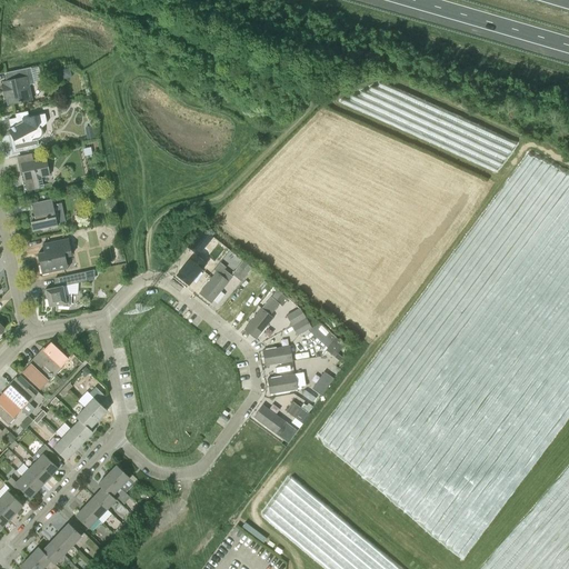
[(32,100),(29,85),(35,83),(31,68),(6,72),(8,80),(3,81),(3,85),(1,85),(5,98),(7,98),(8,106),(32,100)]
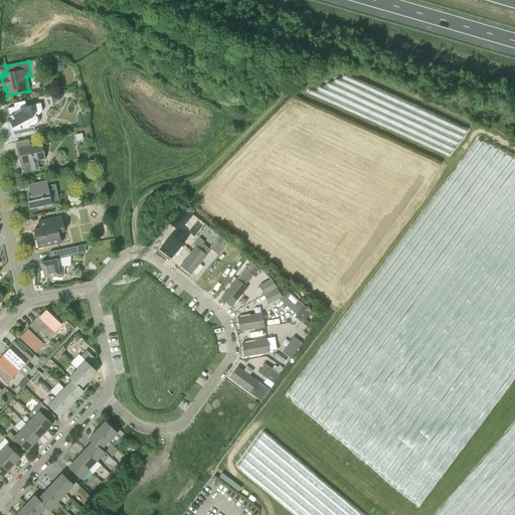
[(313,87),(306,91),(337,102),(339,94),(340,105),(354,110),(356,106),(348,106),(343,104),(342,95),(351,94),(353,97),(356,98),(360,96),(362,99),(361,92),(367,91),(359,88),(358,81),(376,89),(378,83),(345,71),(346,77),(345,79),(338,80),(333,83),(331,79),(326,82),(319,82),(318,87),(313,87)]
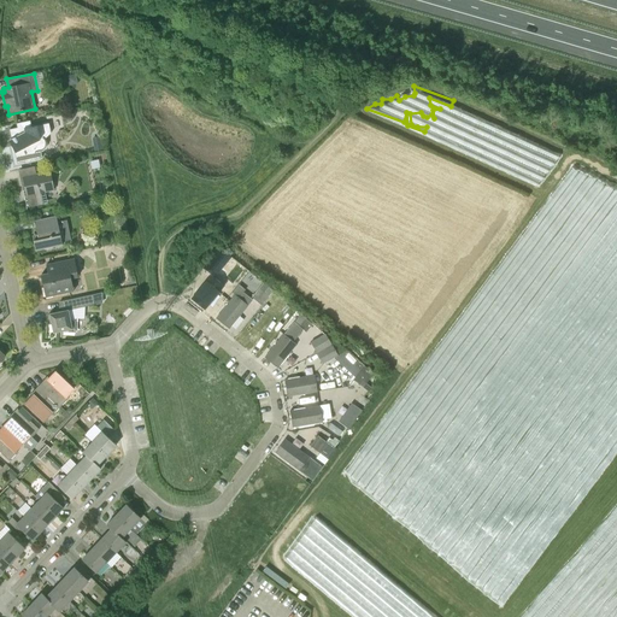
[(31,127),(30,121),(17,124),(17,128),(10,129),(12,139),(9,140),(15,152),(17,163),(42,158),(41,151),(43,150),(46,146),(46,142),(45,139),(51,134),(50,123),(31,127)]
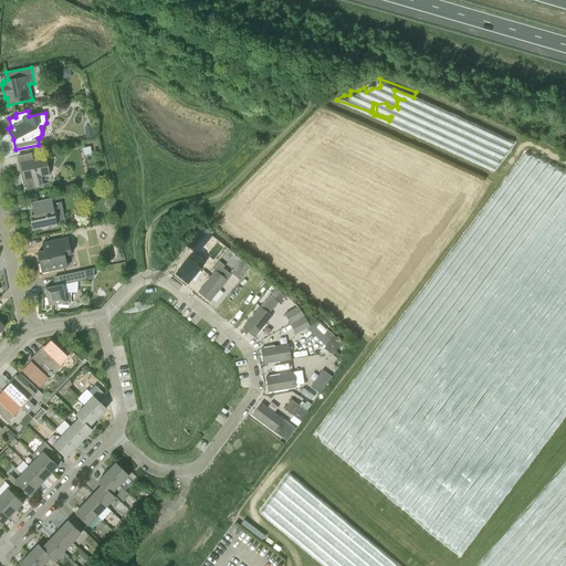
[(24,190),(40,187),(40,186),(43,185),(42,176),(50,174),(46,157),(21,163),(25,184),(23,185),(24,190)]
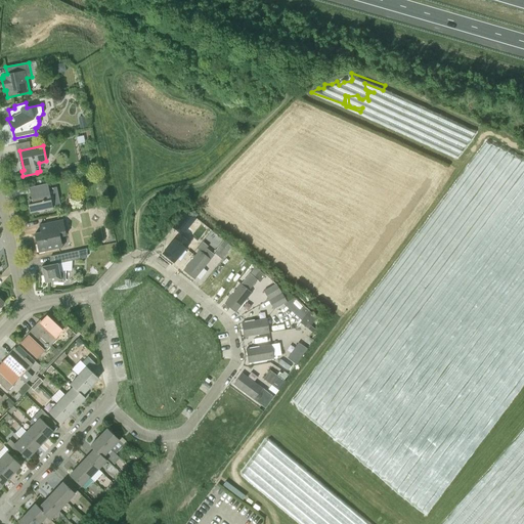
[(523,156),(509,148),(505,158),(523,167),(523,156)]
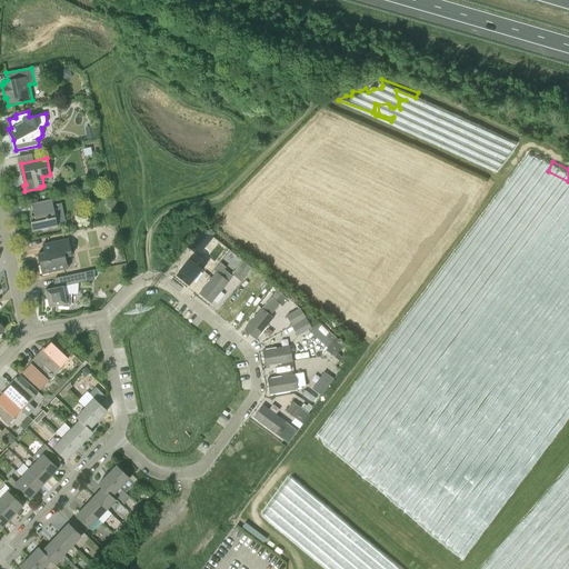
[(33,231),(58,226),(52,199),(32,203),(36,220),(31,221),(33,231)]
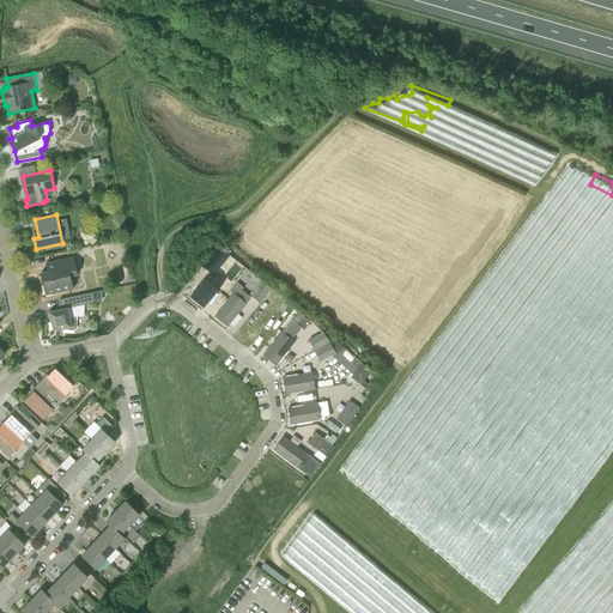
[(213,275),(229,255),(218,247),(201,266),(213,275)]
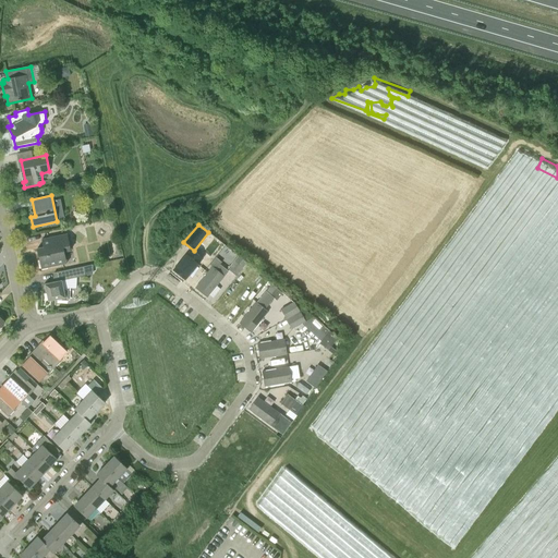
[(41,268),(67,263),(64,252),(71,250),(68,234),(41,240),(44,247),(37,249),(41,268)]
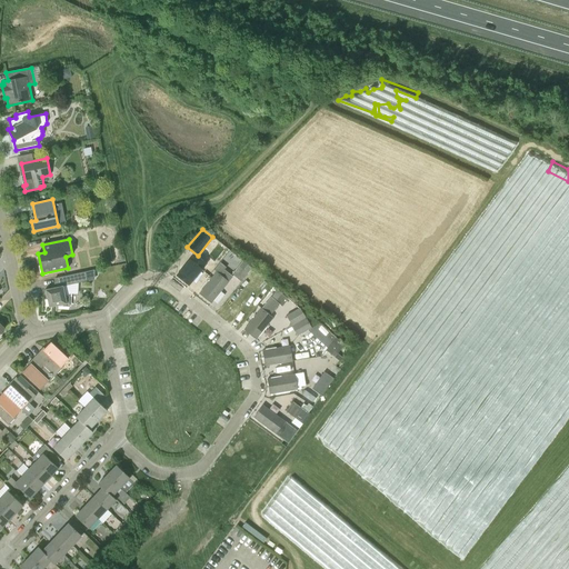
[(191,282),(207,263),(195,253),(177,275),(186,282),(188,280),(191,282)]
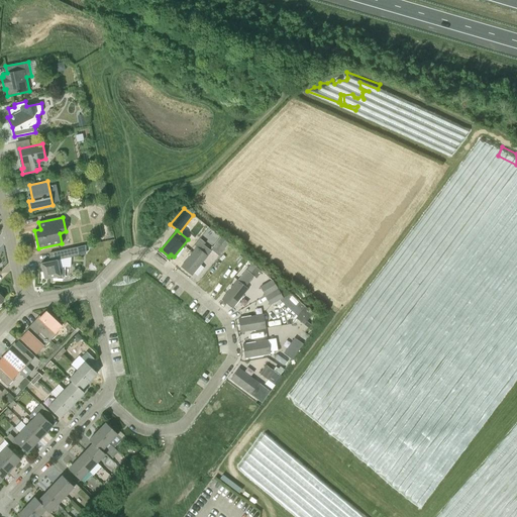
[(221,237),(216,233),(209,241),(214,246),(212,248),(219,255),(229,243),(221,237)]
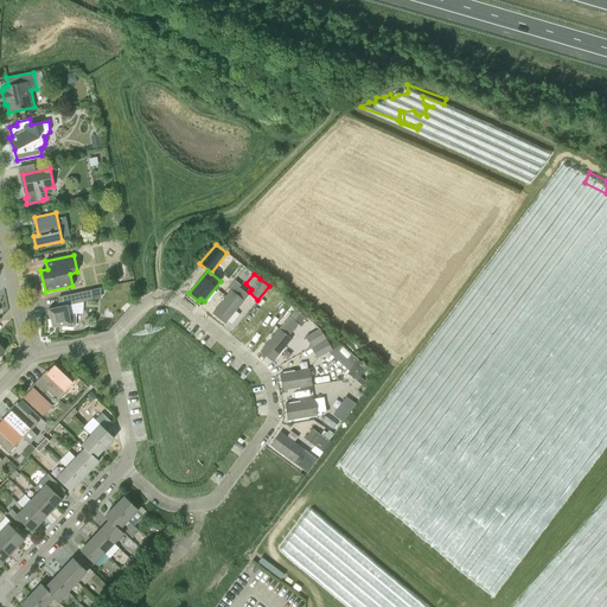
[(91,289),(94,300),(102,298),(101,288),(91,289)]
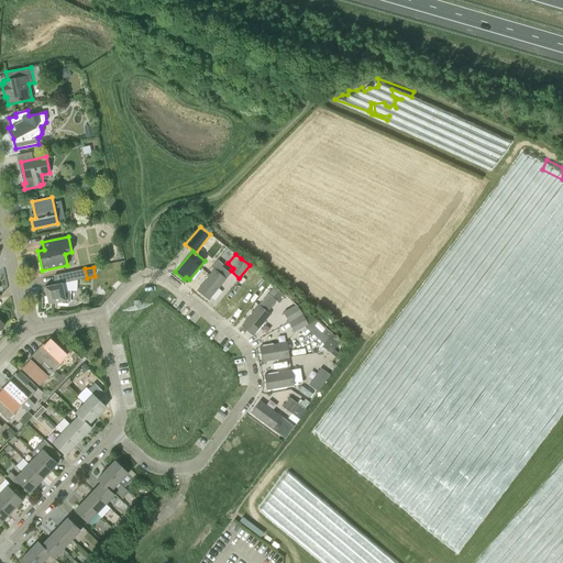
[(222,267),(219,272),(214,268),(197,290),(206,297),(208,295),(211,297),(231,274),(222,267)]
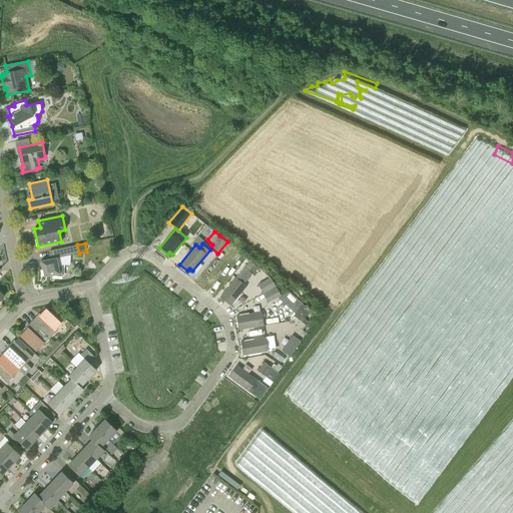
[(59,248),(61,258),(79,253),(77,244),(59,248)]
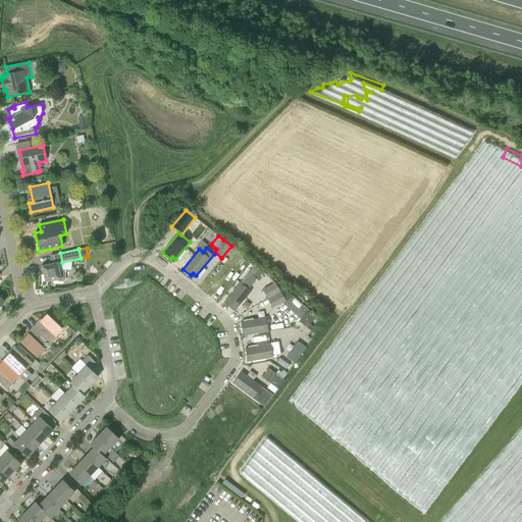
[(63,281),(64,271),(60,271),(58,262),(42,265),(45,282),(53,280),(63,281)]
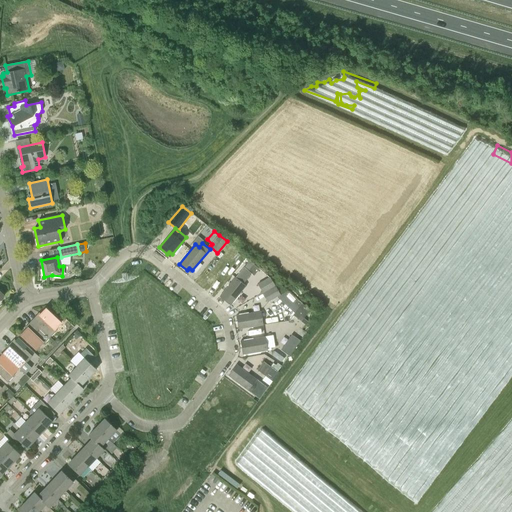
[(250,261),(245,267),(254,275),(259,269),(250,261)]
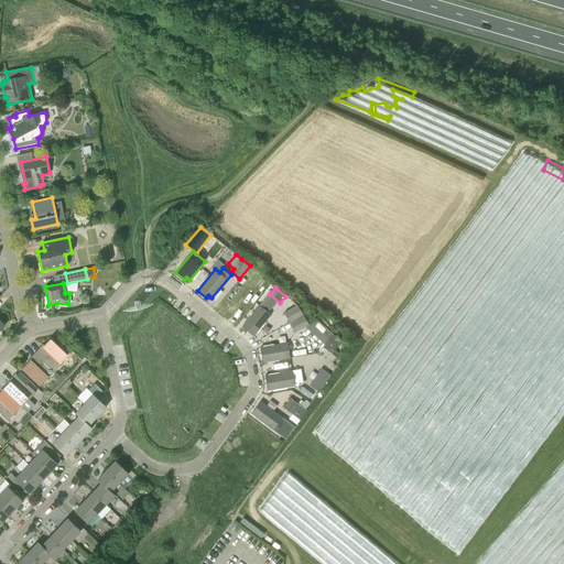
[(297,305),(290,310),(284,313),(290,323),(303,315),(308,313),(302,303),(297,305)]
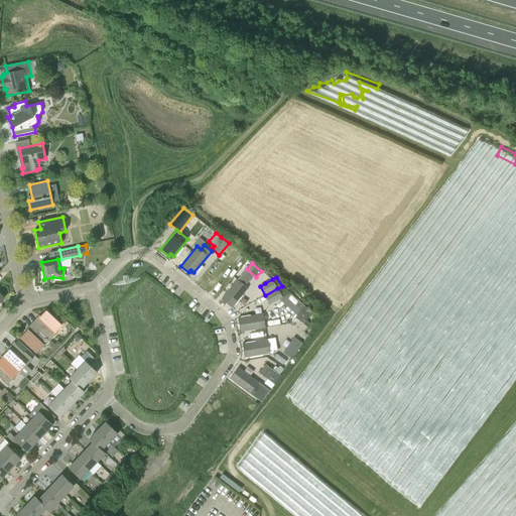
[(234,305),(248,288),(238,279),(222,298),(229,305),(231,302),(234,305)]
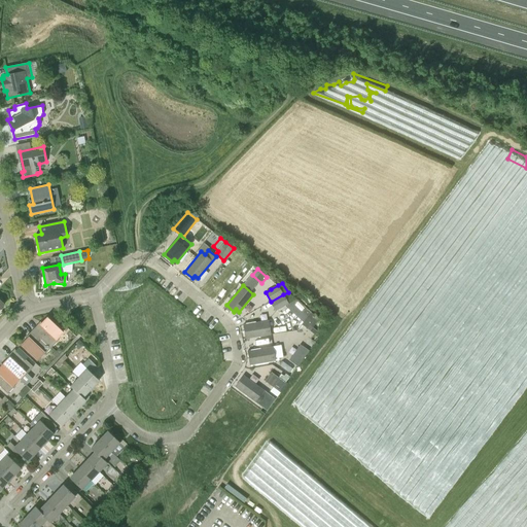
[(283,294),(288,304),(296,299),(288,291),(288,292),(283,294)]
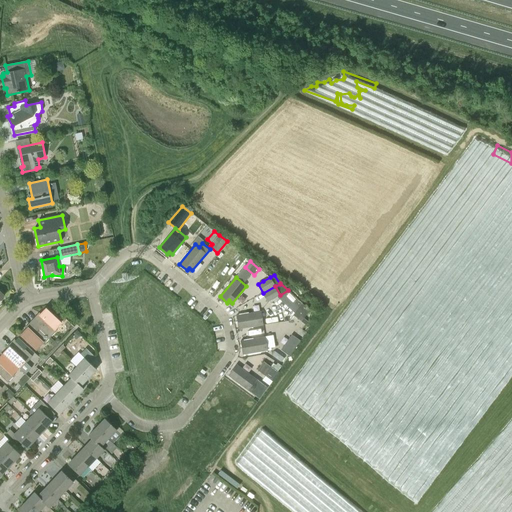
[(275,286),(263,293),(267,302),(277,297),(280,295),(275,286)]
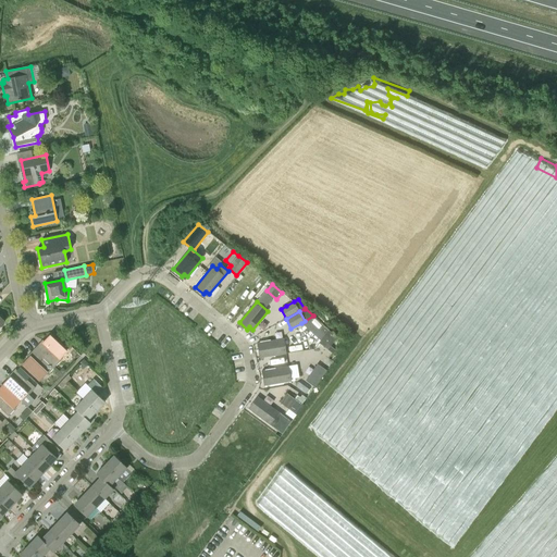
[(329,330),(313,316),(305,321),(301,323),(320,341),(329,330)]
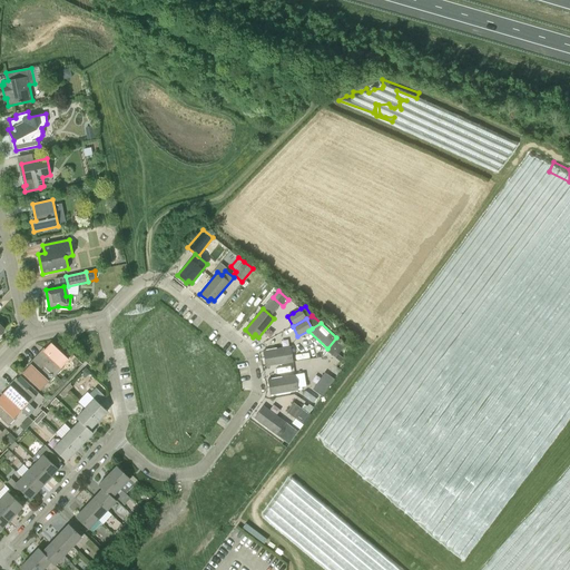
[(351,349),(336,337),(326,351),(340,361),(336,366),(341,370),(345,363),(342,360),(351,349)]
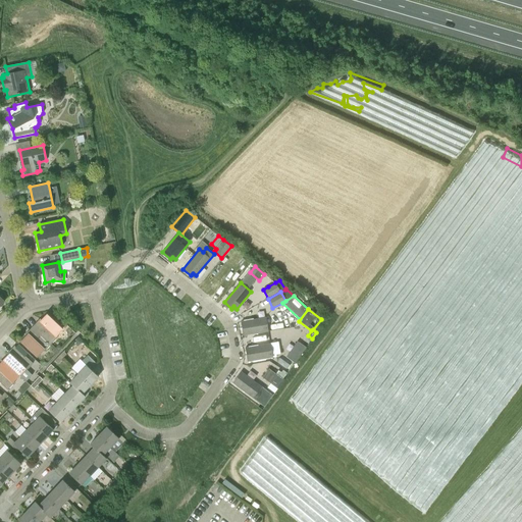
[(37,321),(33,326),(51,344),(58,337),(56,335),(62,329),(47,315),(42,320),(39,323),(37,321)]
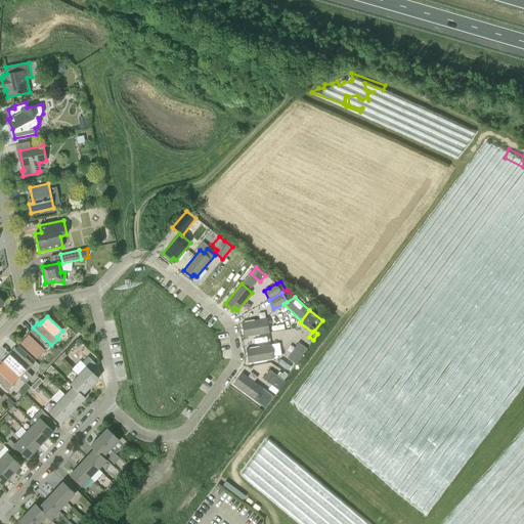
[(245,337),(269,333),(267,318),(245,322),(246,326),(243,326),(245,337)]
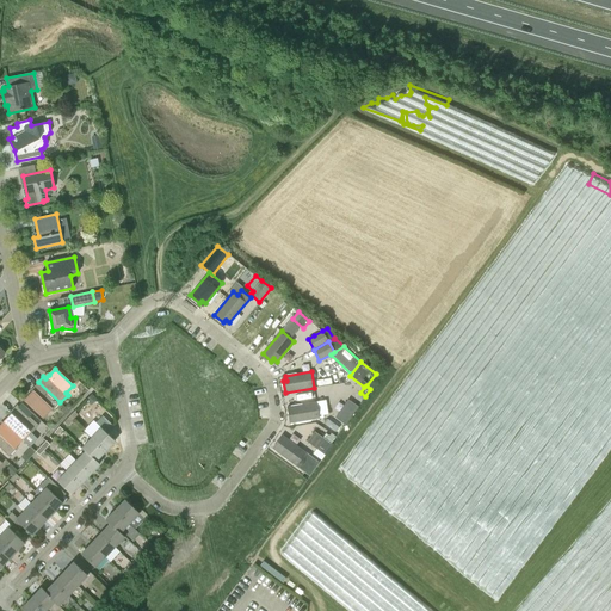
[(407,381),(339,469),(429,539),(439,542),(454,491),(458,485),(451,483),(454,475),(449,476),(450,480),(443,482),(440,475),(451,473),(449,467),(443,464),(445,458),(436,461),(434,456),(440,449),(434,450),(432,438),(429,443),(432,431),(426,430),(425,427),(417,425),(423,418),(425,425),(430,424),(431,418),(430,418),(420,378),(407,381)]
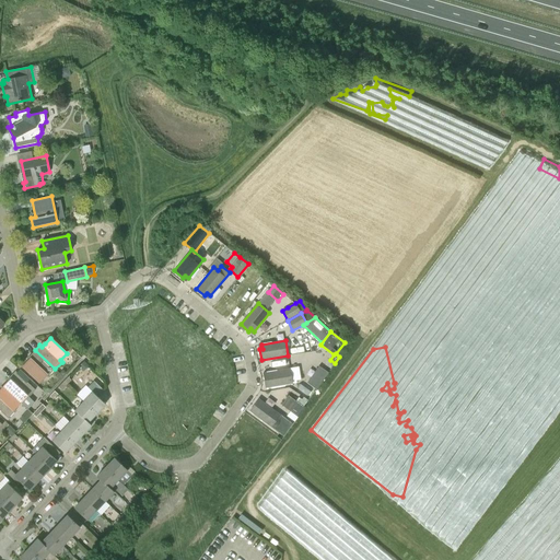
[(30,360),(23,366),(39,382),(46,375),(48,376),(55,369),(35,350),(31,356),(32,357),(30,360)]
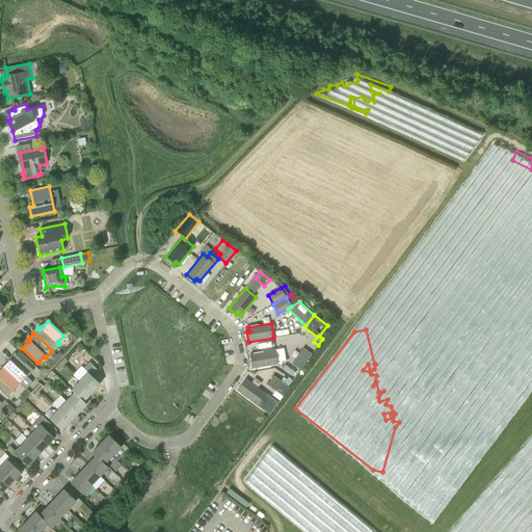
[(80,352),(85,347),(80,343),(75,348),(80,352)]
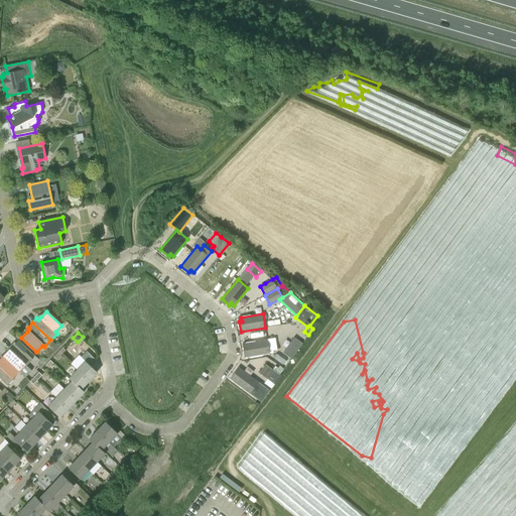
[(283,353),(291,359),(302,344),(302,343),(294,337),(283,353)]
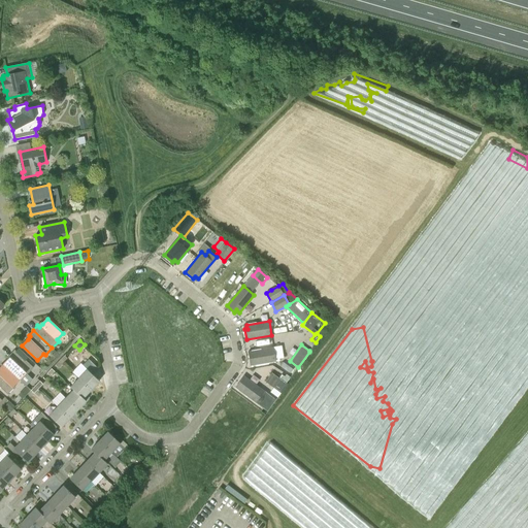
[(251,365),(275,361),(273,348),(251,351),(252,355),(249,355),(251,365)]
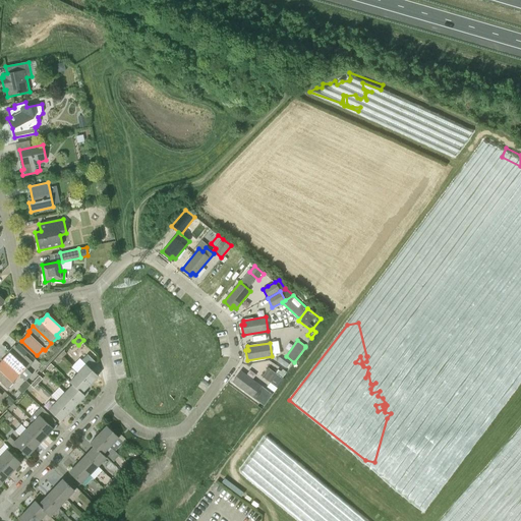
[(9,354),(4,360),(18,374),(24,368),(26,369),(33,362),(14,345),(10,350),(11,352),(9,354)]
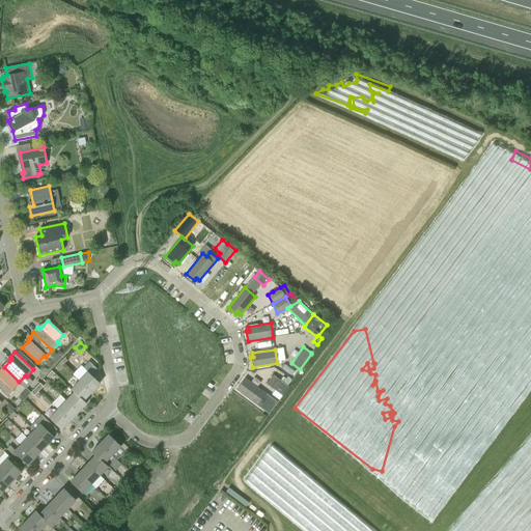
[(0,389),(8,396),(15,389),(14,388),(19,382),(4,367),(0,370),(0,389)]
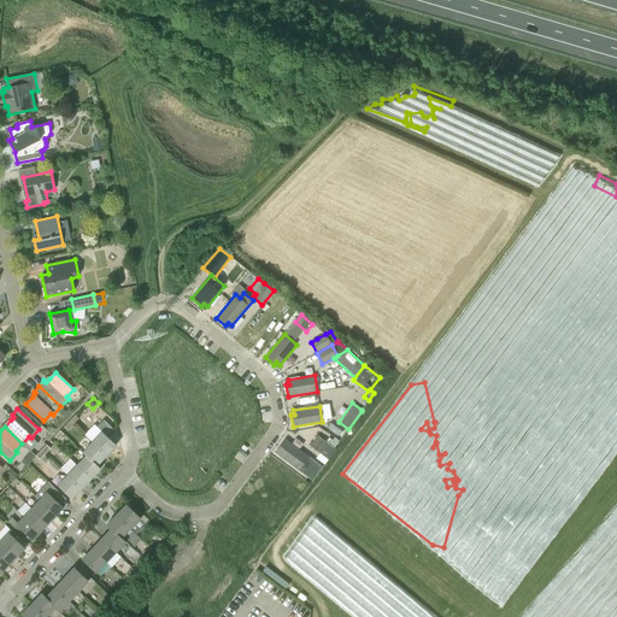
[(103,432),(93,442),(106,456),(117,445),(103,432)]
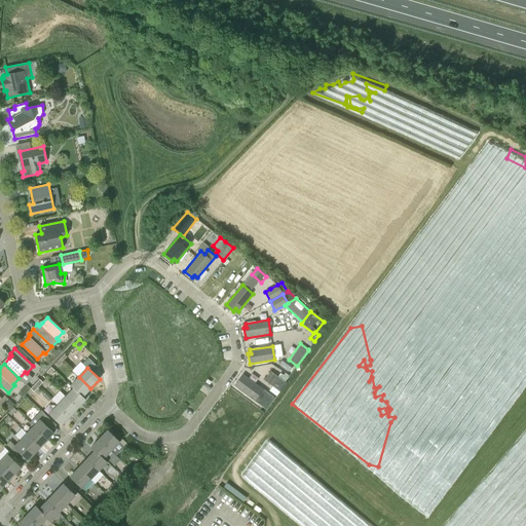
[(280,391),(287,383),(271,372),(264,380),(280,391)]
